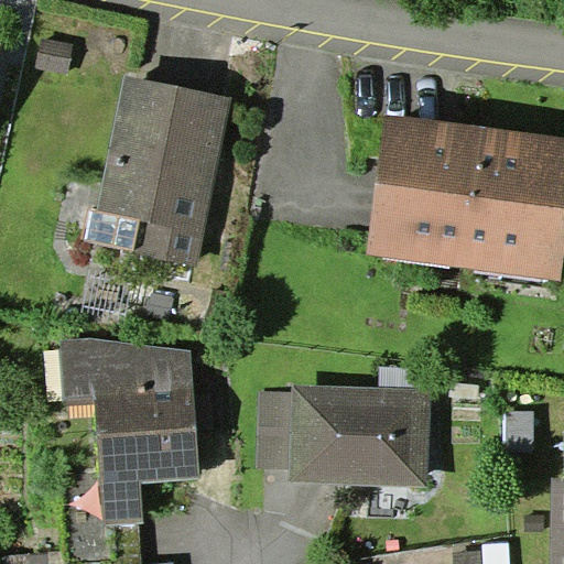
[(125,76),(97,210),(140,218),(134,249),(133,252),(197,264),(232,97),(125,76)]
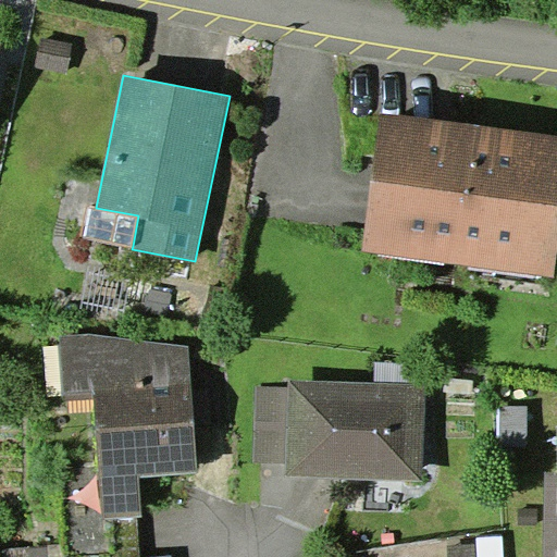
[(556,135),(381,112),(362,249),(554,276),(556,255),(556,135)]
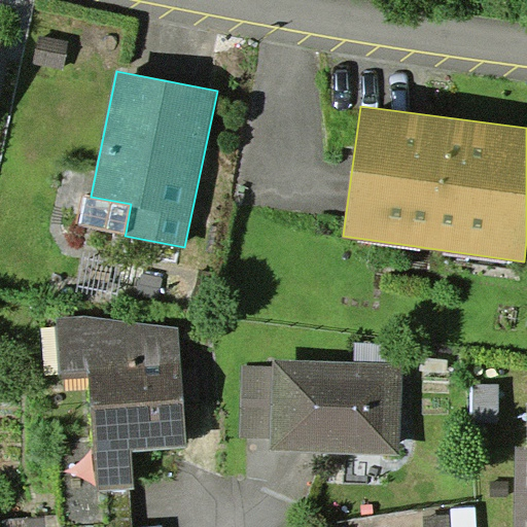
[(80,223),(126,233),(131,204),(91,197),(86,196),(80,223)]
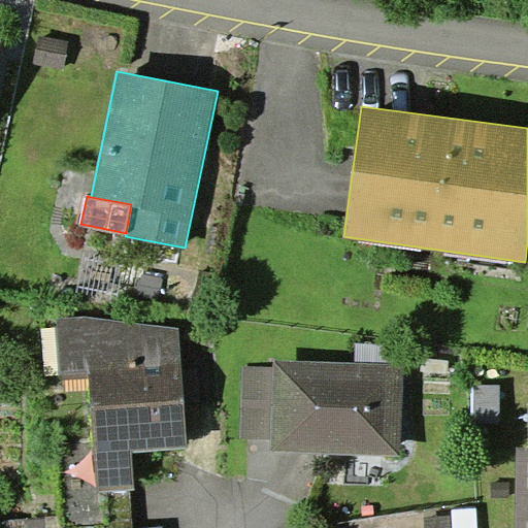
[(91,377),(97,490),(134,488),(132,451),(187,447),(179,328),(56,316),(60,378),(91,377)]
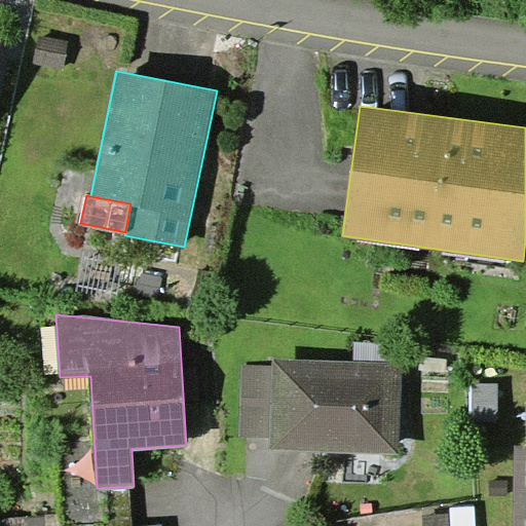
[(355,341),(355,360),(401,361),(402,342),(355,341)]
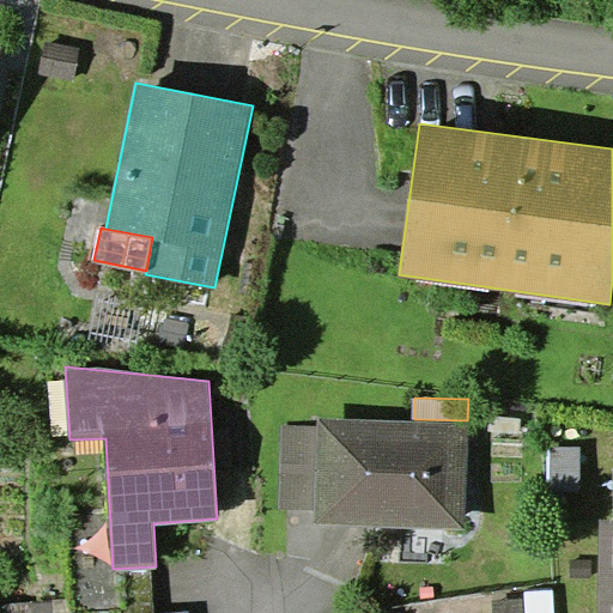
[(315,510),(314,521),(463,527),(467,420),(414,419),(317,416),(317,426),(315,510)]
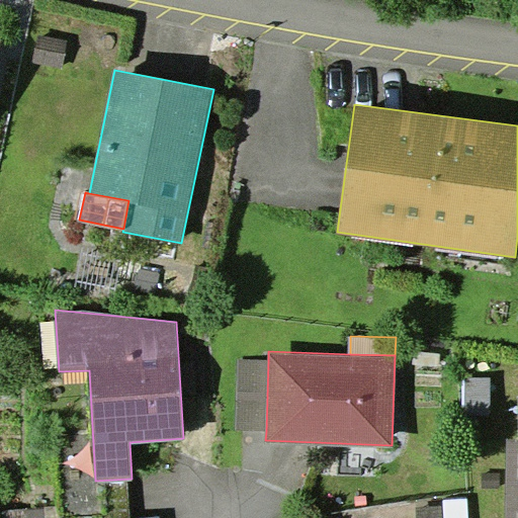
[(266,431),(268,360),(237,359),(236,430),(266,431)]
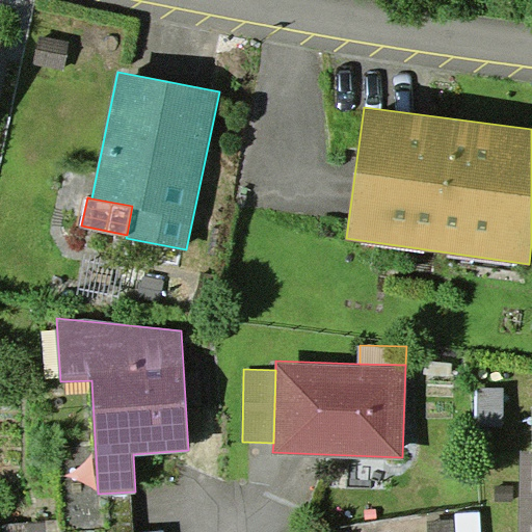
[(505,388),(477,387),(476,418),(504,419),(505,388)]
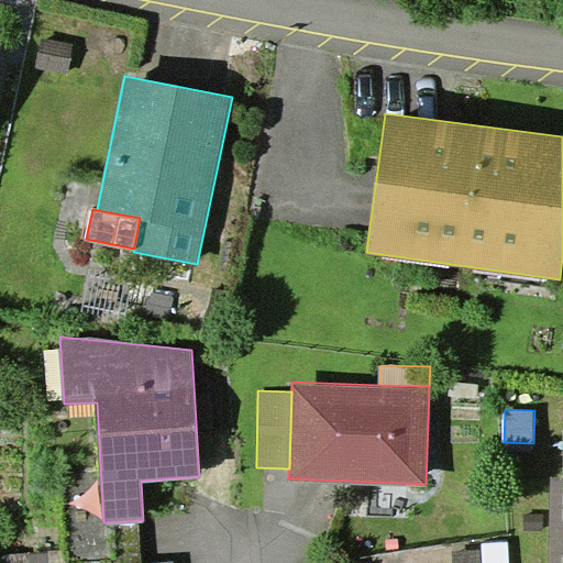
[(551,478),(549,562),(562,562),(562,478),(551,478)]
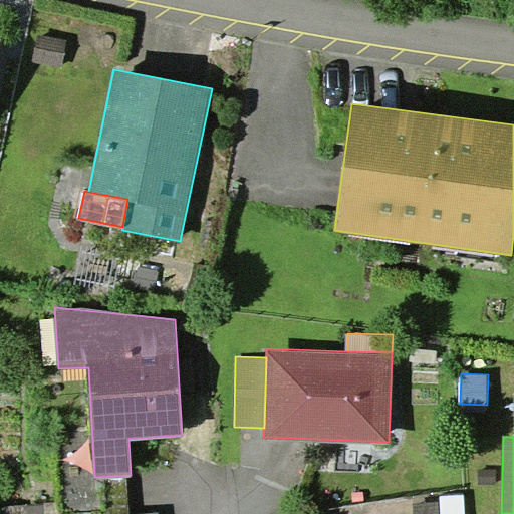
[(415,513),(439,513),(438,502),(415,503),(415,513)]
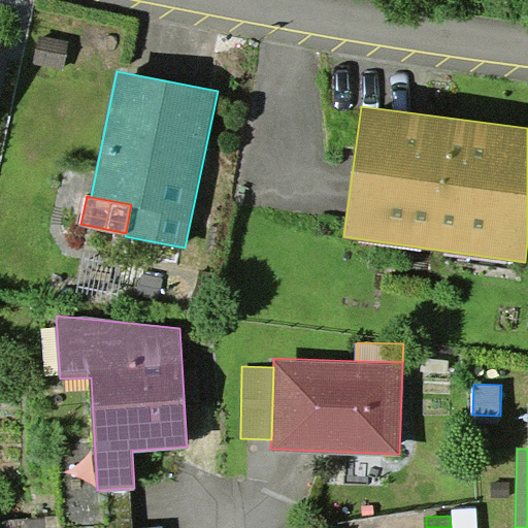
All buildings are outlined.
